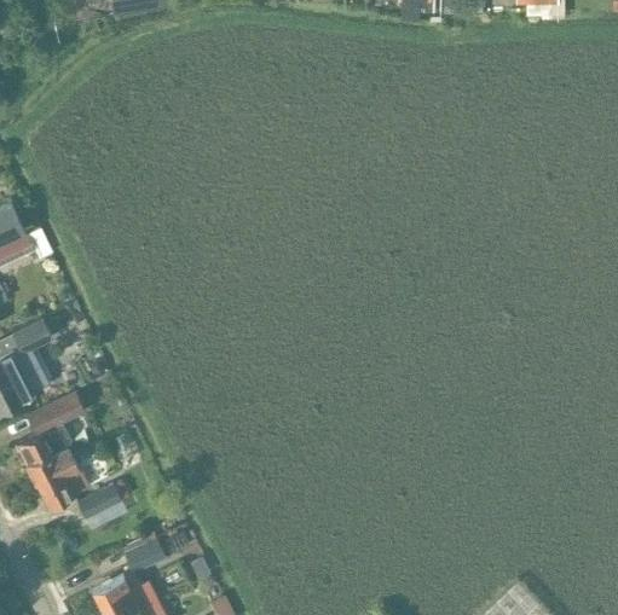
[(166,0),(119,0),(110,1),(113,16),(168,7),(166,0)]
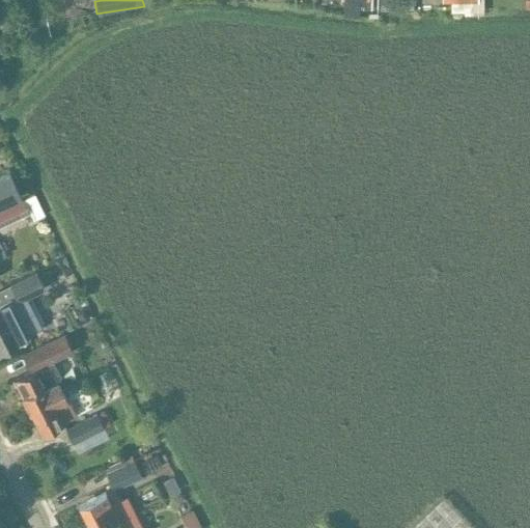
[(340,0),(341,2),(341,3),(362,3),(361,12),(375,14),(374,0),(340,0)]
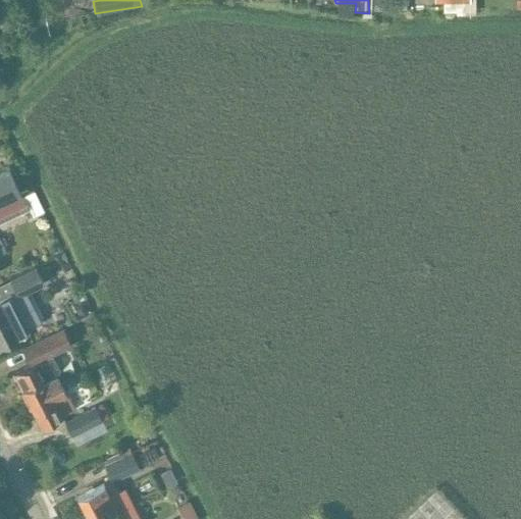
[(406,12),(405,0),(372,0),(373,12),(406,12)]
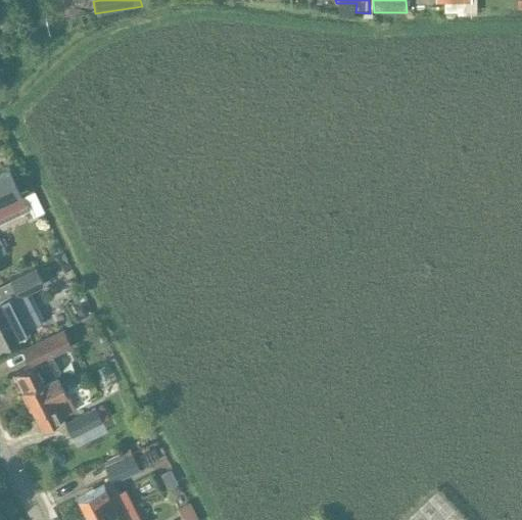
[(476,16),(475,0),(435,0),(436,2),(458,2),(458,16),(476,16)]
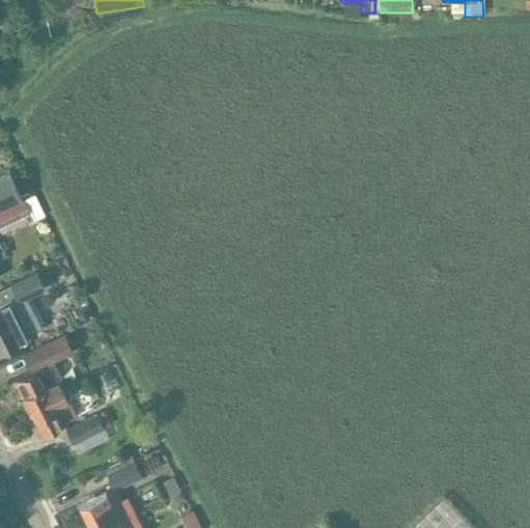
[(0,209),(22,199),(10,174),(0,179),(0,209)]
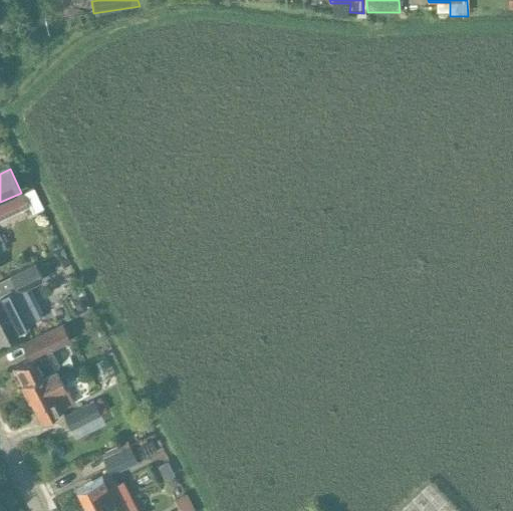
[(19,196),(0,205),(0,222),(29,209),(23,196),(20,197),(19,196)]
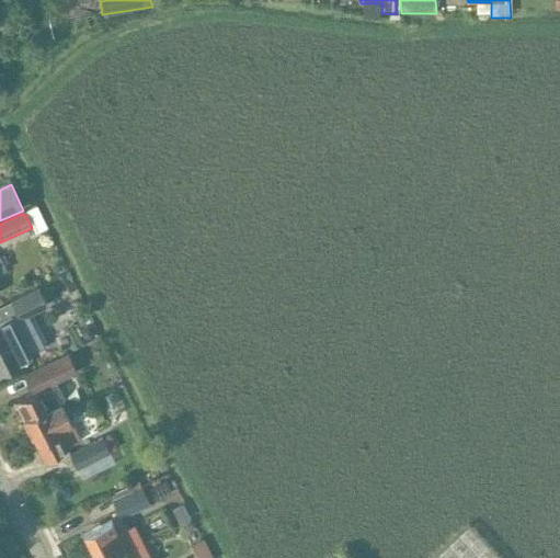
[(21,321),(49,307),(40,287),(11,303),(21,321)]
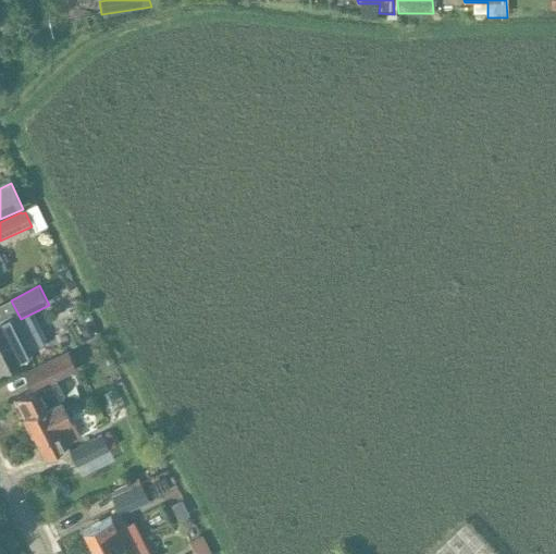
[(0,369),(29,355),(11,318),(0,322),(0,369)]
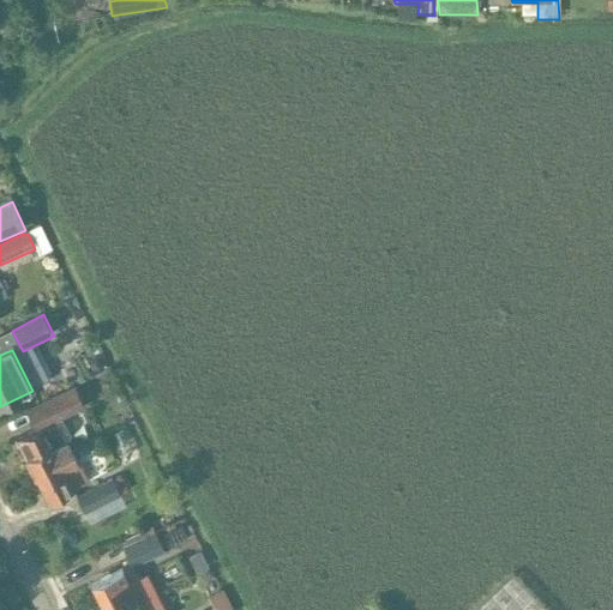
[(91,361),(89,366),(92,370),(97,372),(102,369),(103,364),(101,360),(97,358),(96,358),(91,361)]
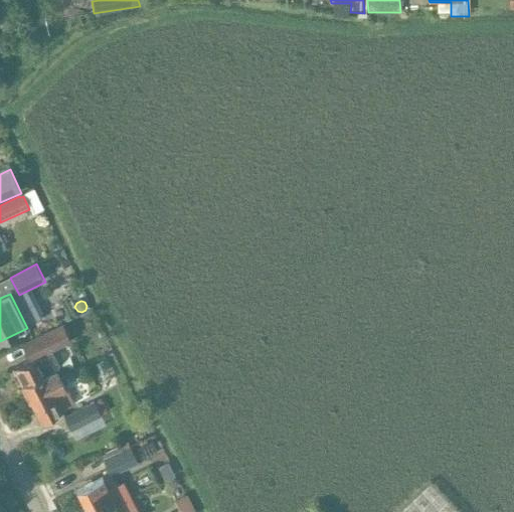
[(25,398),(59,380),(56,375),(59,367),(52,353),(72,342),(63,325),(21,345),(31,362),(13,370),(22,388),(21,389),(25,398)]
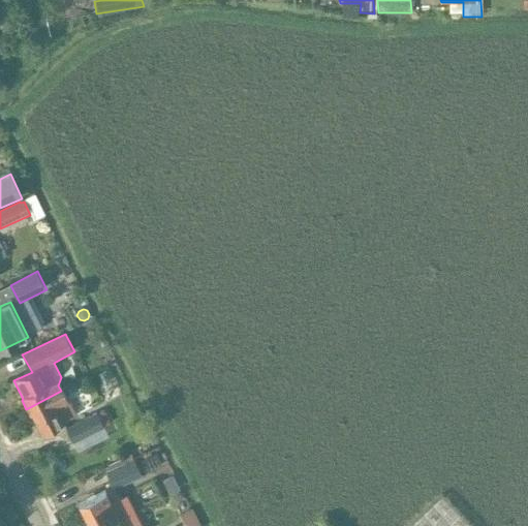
[(61,391),(26,409),(30,418),(32,418),(42,437),(64,426),(63,424),(76,418),(68,399),(66,401),(61,391)]
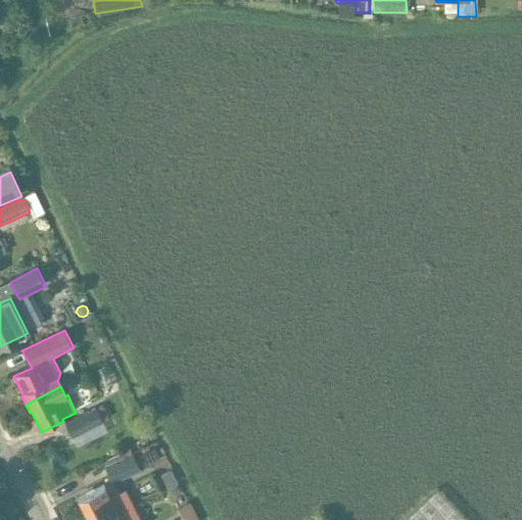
[(70,439),(109,421),(103,408),(64,426),(70,439)]
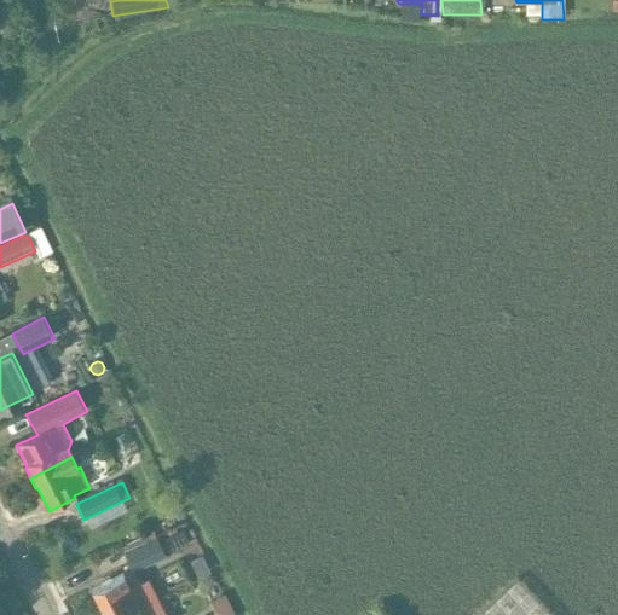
[(130,551),(123,553),(132,573),(133,575),(167,560),(157,540),(156,539),(130,551)]
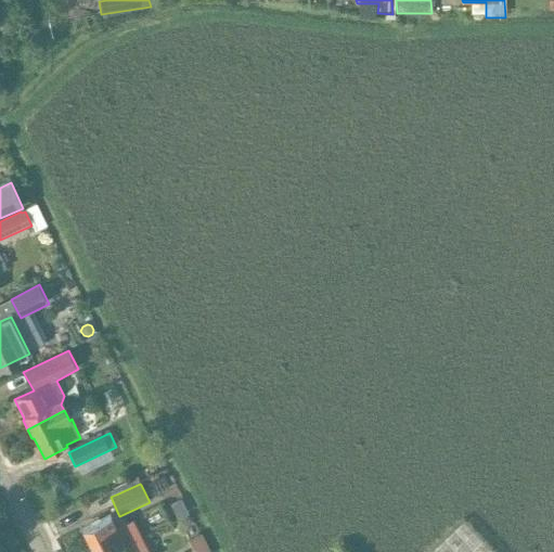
[(111,517),(82,531),(92,551),(116,551),(126,547),(141,540),(140,539),(131,521),(124,525),(119,516),(118,514),(111,517)]
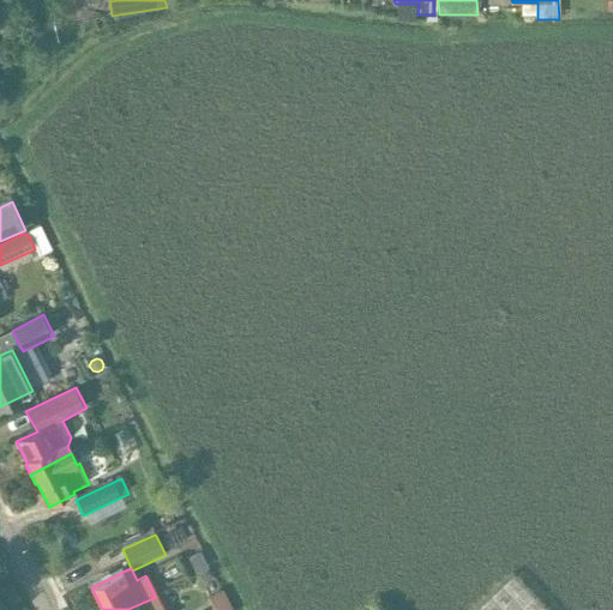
[(139,604),(128,609),(162,609),(156,597),(139,604)]
